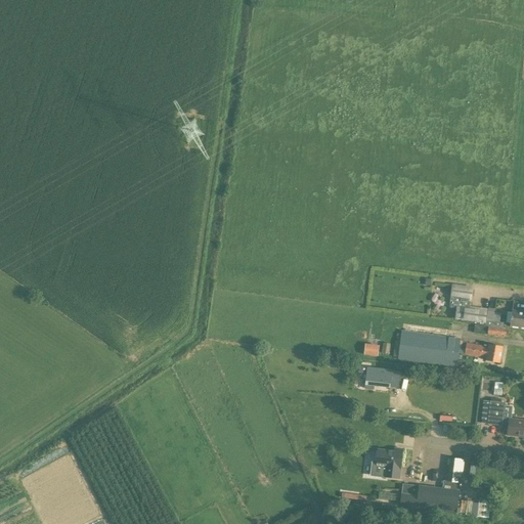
[(471,289),(451,286),(449,307),(452,311),(454,312),(453,314),(455,315),(454,319),(463,320),(462,322),(474,324),(491,326),(491,325),(493,313),(493,312),(493,309),(487,308),(486,321),(485,320),(486,311),(469,308),(470,302),(468,302),(468,298),(470,298),(471,289)]
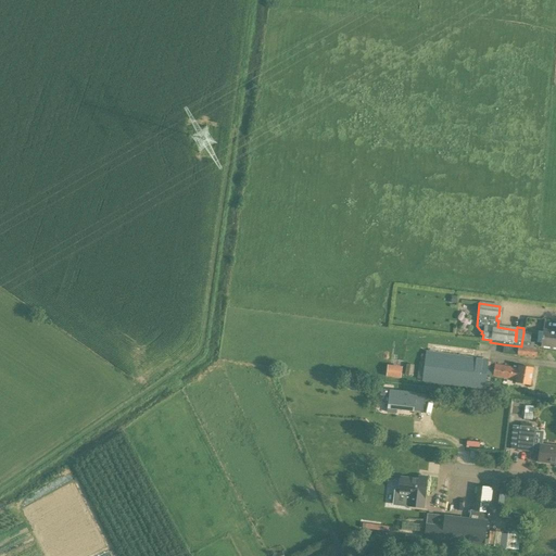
[(555,348),(555,331),(542,330),(541,346),(555,348)]
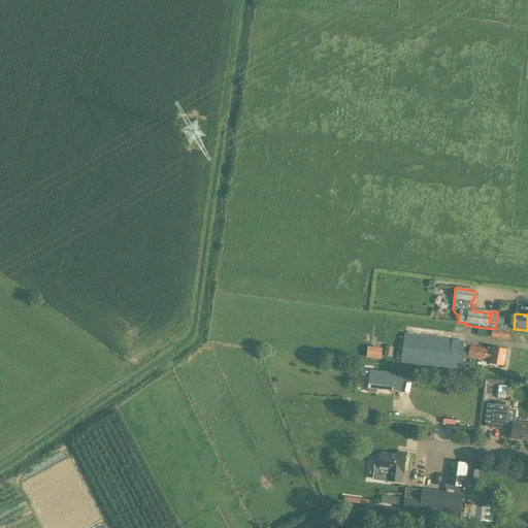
[(495,328),(506,330),(507,326),(502,325),(504,316),(497,316),(495,328)]
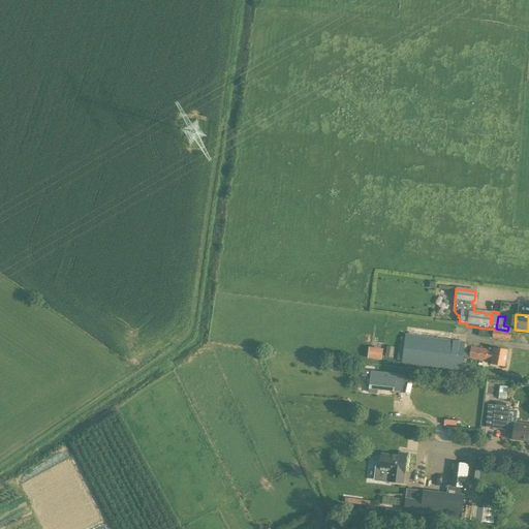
[(507,331),(496,329),(496,330),(478,328),(477,337),(492,338),(492,339),(510,340),(511,331),(507,331)]
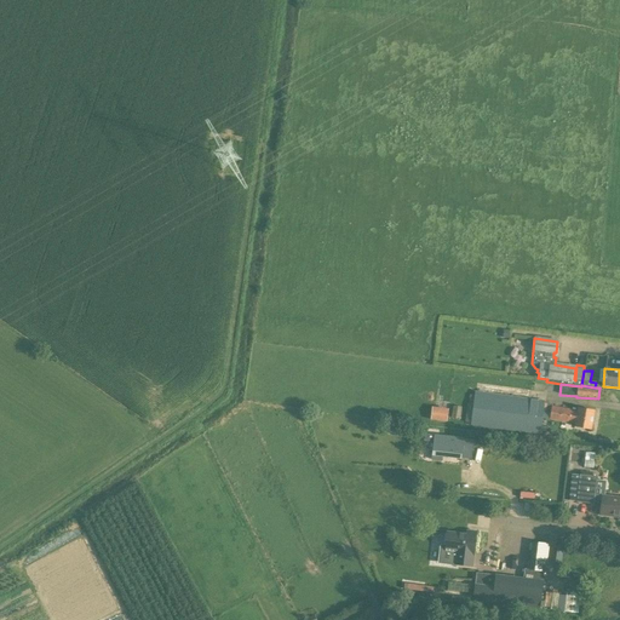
[(578,408),(577,409),(552,406),(552,405),(544,402),(545,401),(475,391),(470,425),(540,435),(543,418),(574,424),(574,426),(591,430),(593,412),(578,408)]
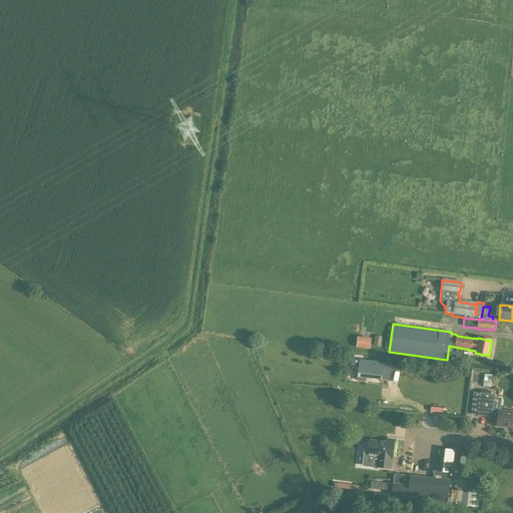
[(356,347),(370,349),(371,339),(358,337),(356,347)]
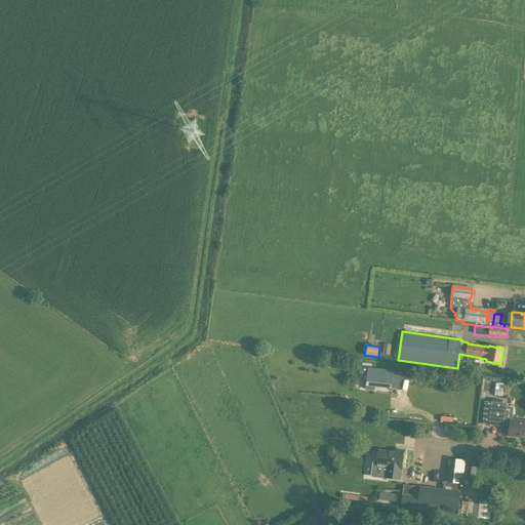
[(365,386),(391,389),(394,366),(368,363),(365,386)]
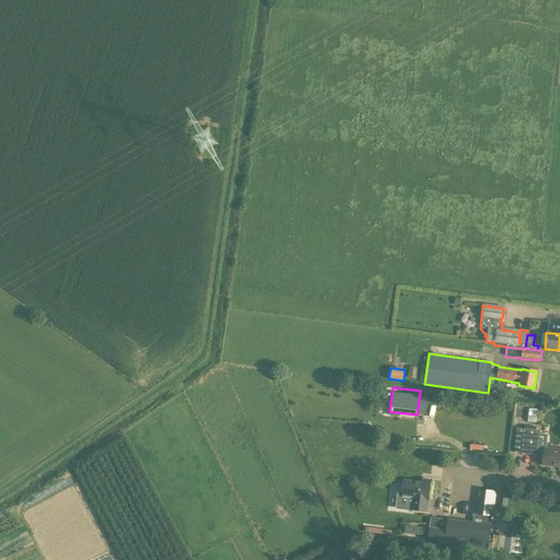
[(513,452),(521,453),(536,454),(536,453),(543,454),(541,466),(553,467),(555,466),(559,466),(559,448),(543,447),(544,442),(537,441),(538,430),(516,427),(513,452)]
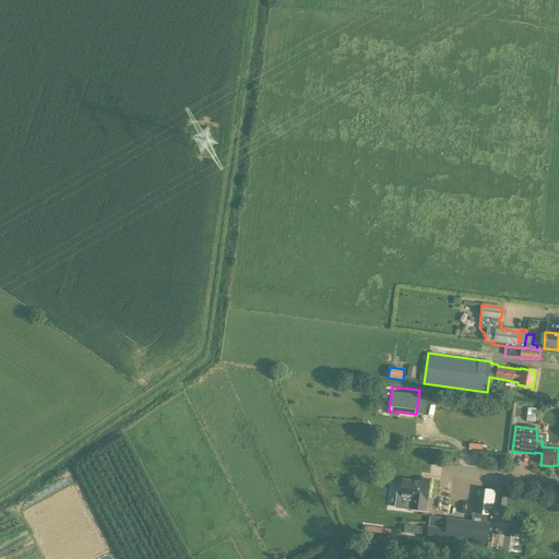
[(427,498),(429,483),(403,479),(401,495),(414,497),(412,510),(421,511),(424,498),(427,498)]
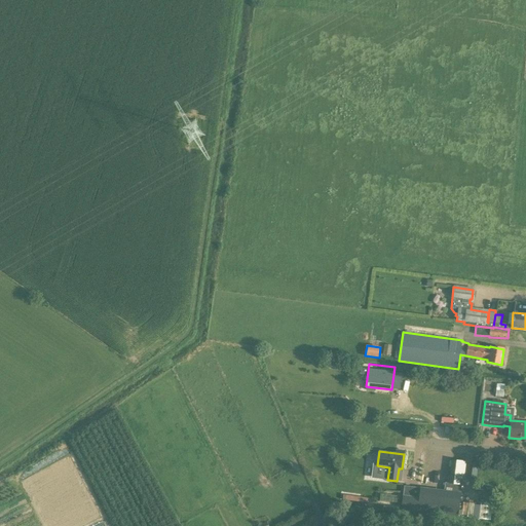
[(401,508),(417,510),(458,515),(460,493),(464,460),(451,458),(448,483),(445,482),(444,491),(420,488),(418,498),(403,496),(401,508)]
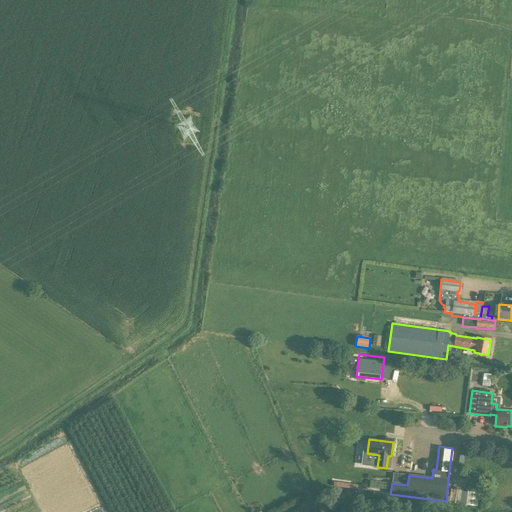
[(480,488),(468,487),(466,505),(478,507),(480,488)]
